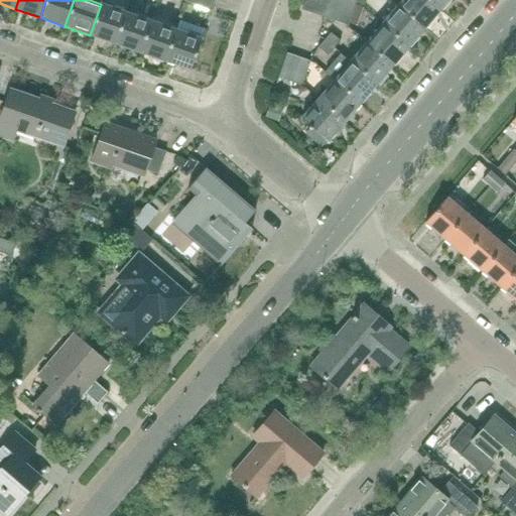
[(211,10),(214,0),(183,0),(183,1),(211,10)]
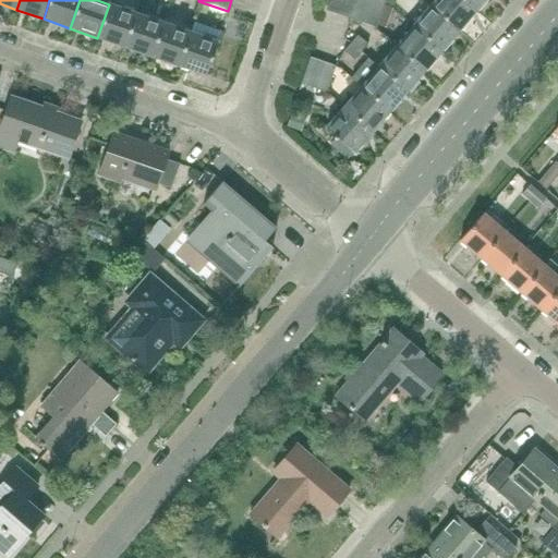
[(339,15),(343,0),(329,0),(326,11),(339,15)]
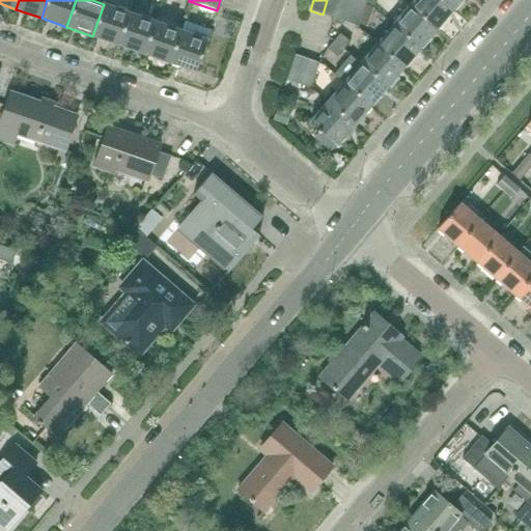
[(334,19),(340,0),(327,0),(323,15),(334,19)]
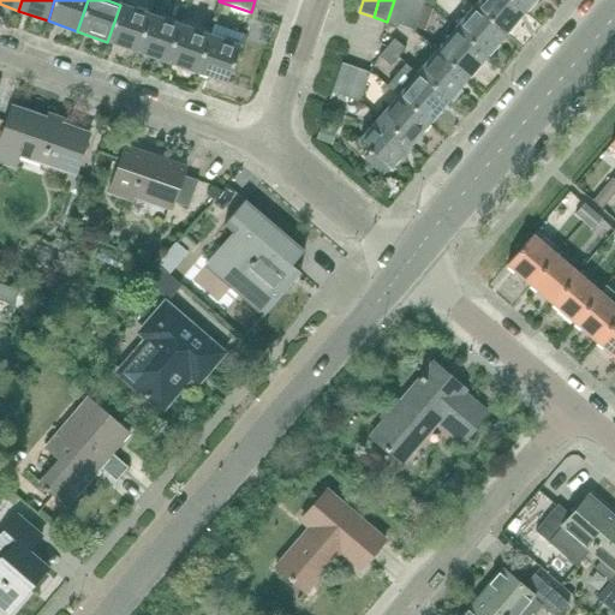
[(408,0),(394,0),(387,22),(400,27),(408,0)]
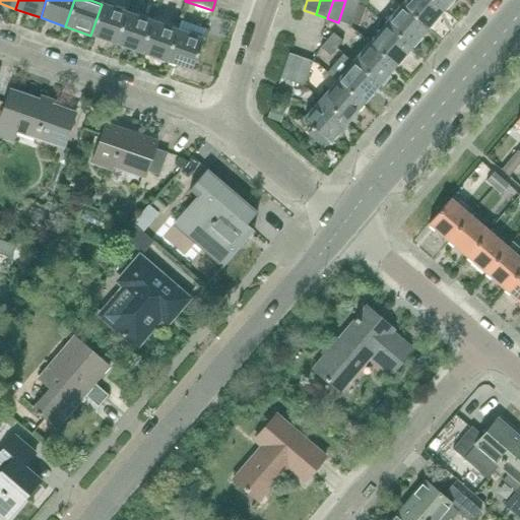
[(350,26),(359,2),(352,0),(345,0),(338,22),(350,26)]
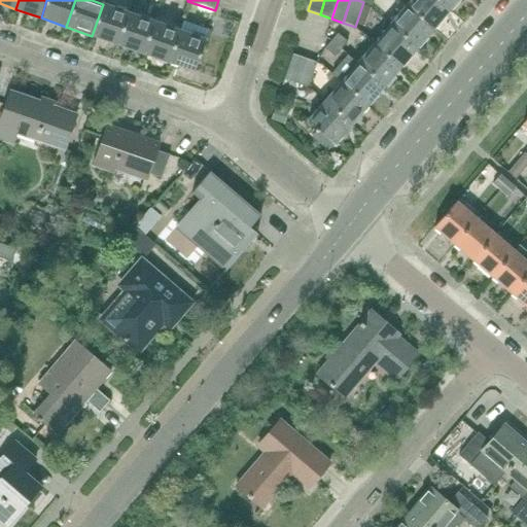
[(433,29),(449,9),(437,0),(410,0),(406,5),(433,29)]
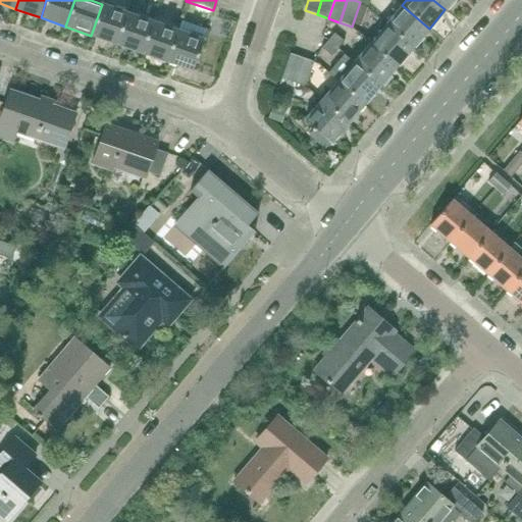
[(433,0),(445,9),(453,0),(433,0)]
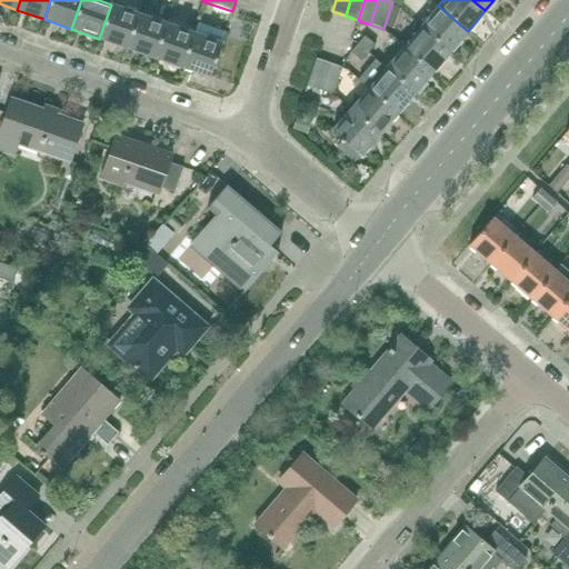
[(127,48),(139,13),(111,5),(99,39),(127,48)]
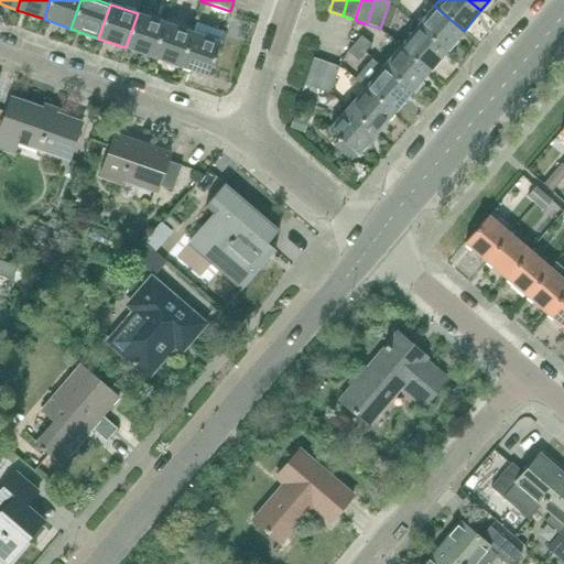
[(446,51),(464,31),(434,6),(416,26),(446,51)]
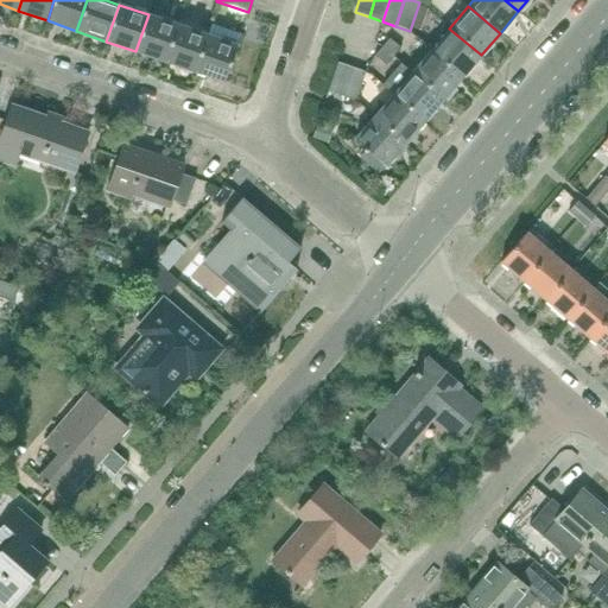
[(165,62),(177,25),(149,14),(135,51),(165,62)]
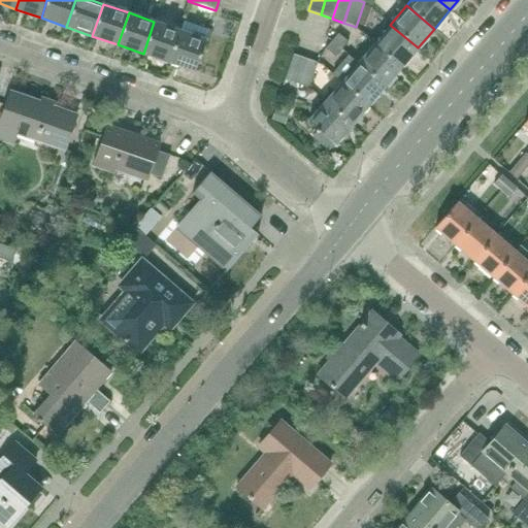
[(168,62),(179,30),(154,22),(143,54),(168,62)]
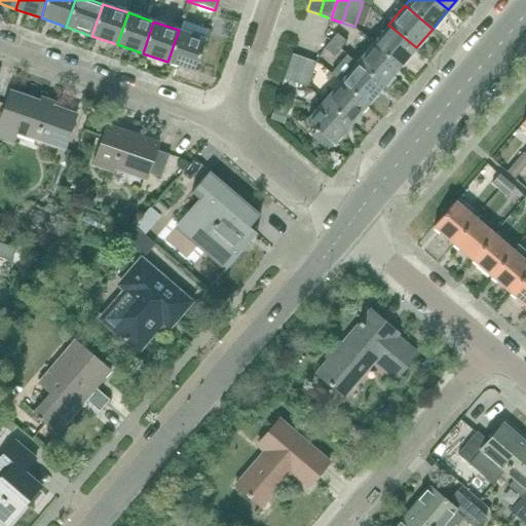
[(400,67),(416,47),(388,25),(372,43),(400,67)]
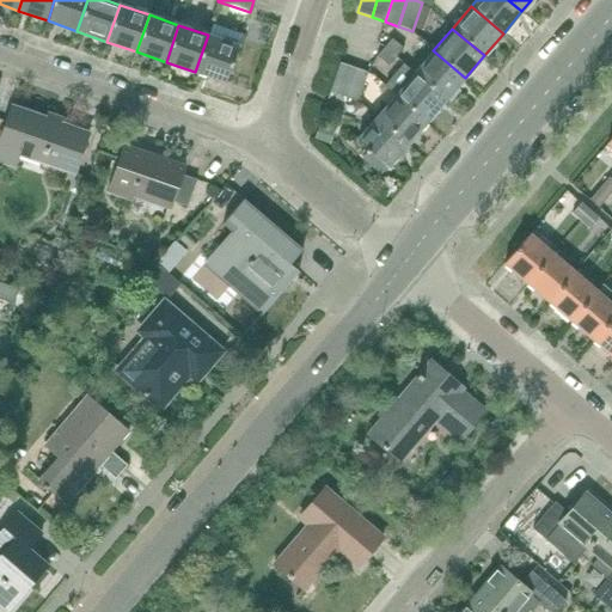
[(238,46),(208,35),(195,72),(226,83),(238,46)]
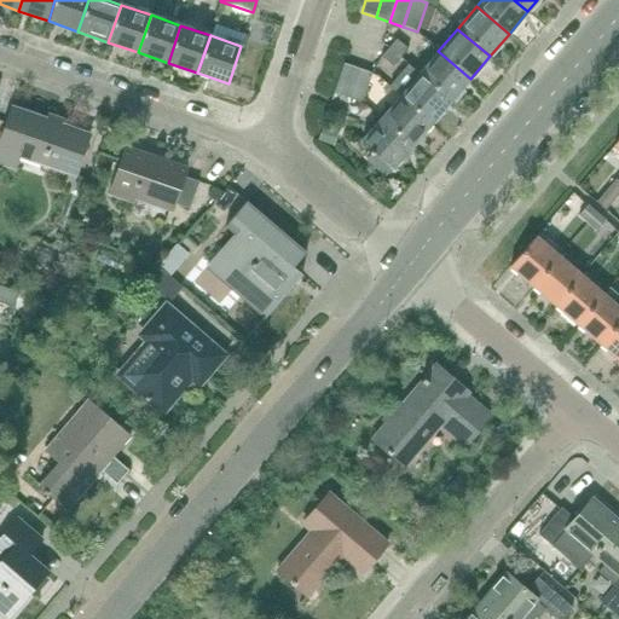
[(400,58),(408,48),(395,39),(388,47),(400,58)]
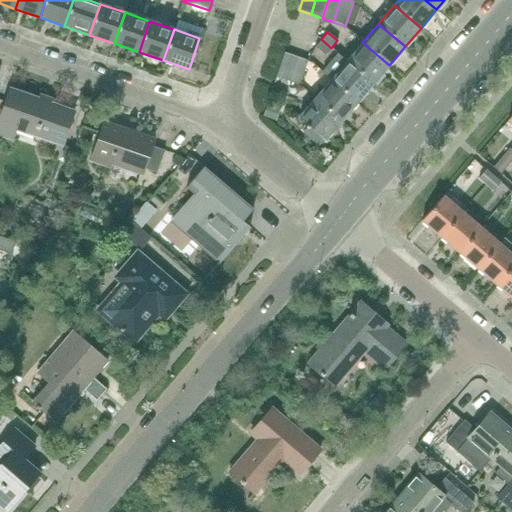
[(325,55),(331,48),(321,39),(315,46),(325,55)]
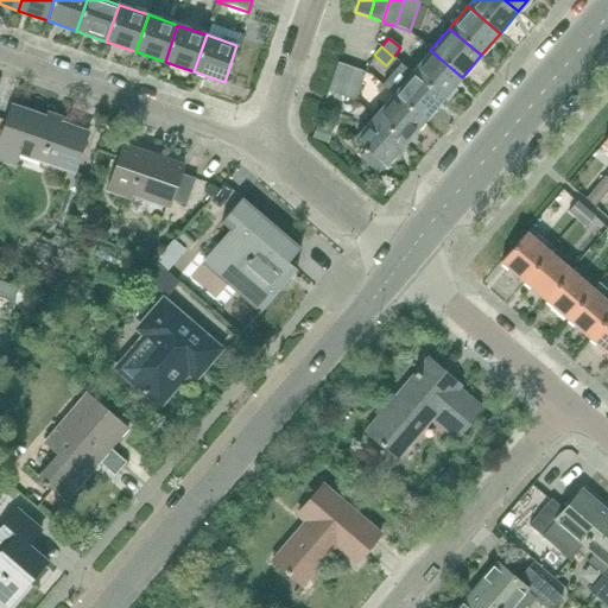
[(443,100),(462,77),(430,50),(412,73),(443,100)]
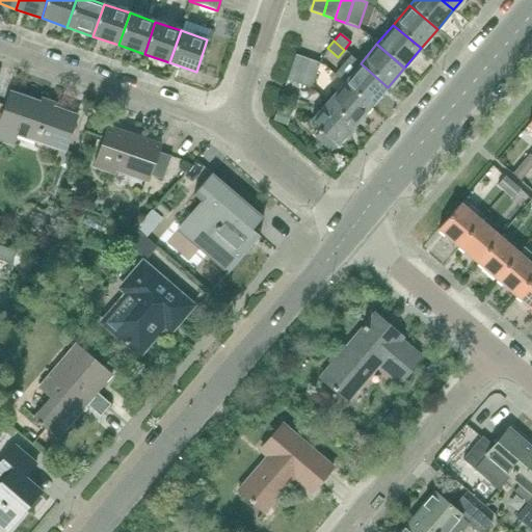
[(298,84),(308,59),(295,55),(287,80),(298,84)]
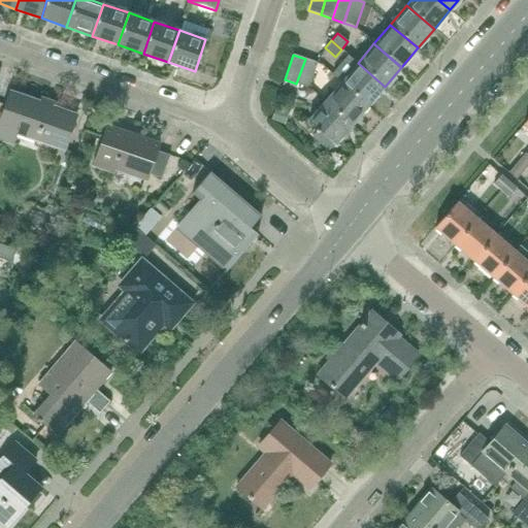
[(308,88),(317,63),(305,59),(296,84),(308,88)]
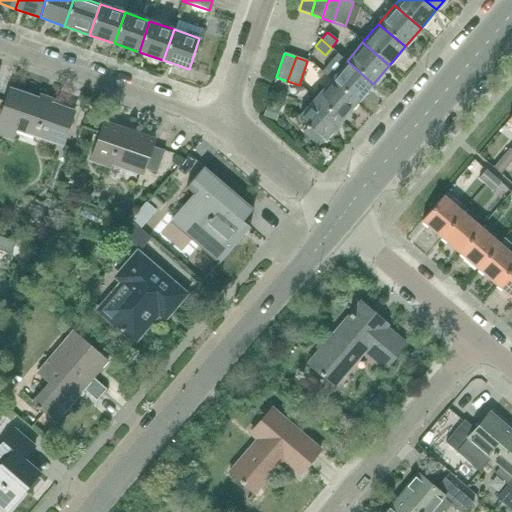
[(357,102),(373,84),(347,61),(331,79),(357,102)]
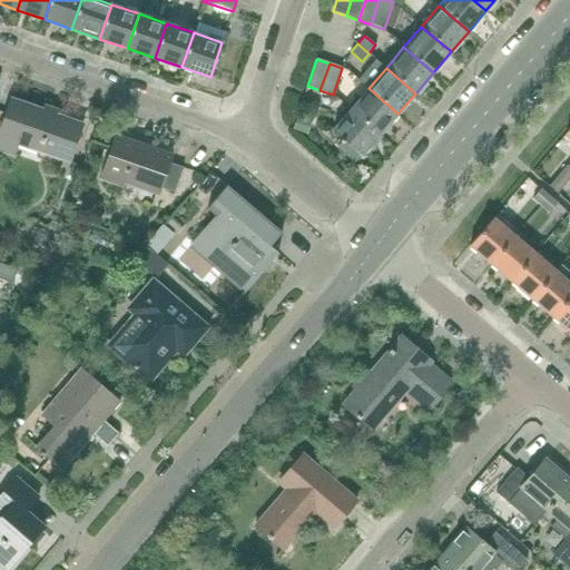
[(380,135),(397,114),(369,88),(351,109),(380,135)]
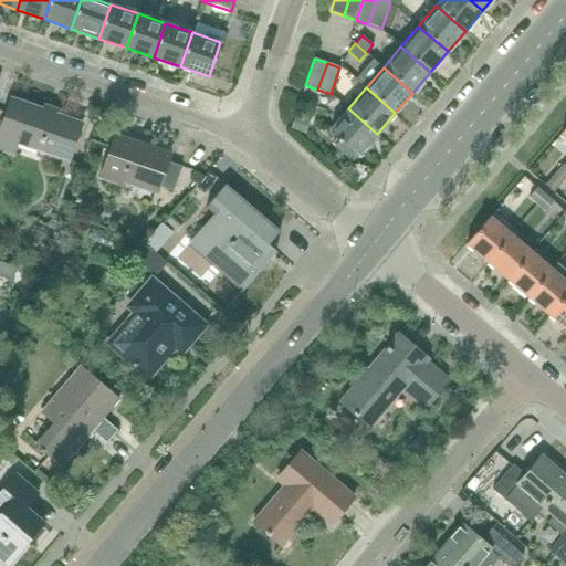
[(69,160),(81,124),(10,98),(0,128),(0,149),(13,155),(18,143),(69,160)]
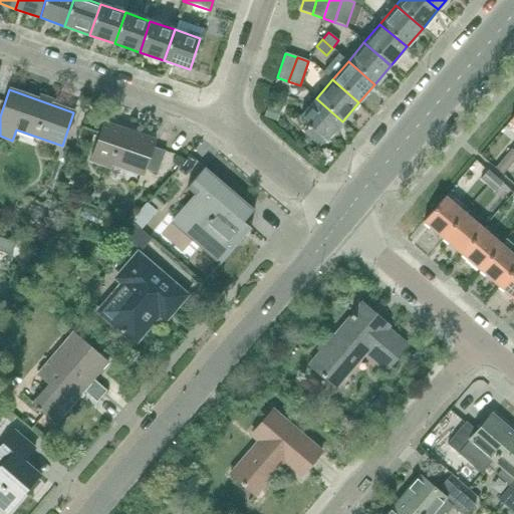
[(326,141),(342,121),(316,98),(300,117),(307,124),(306,126),(307,129),(304,133),(320,147),(326,141)]
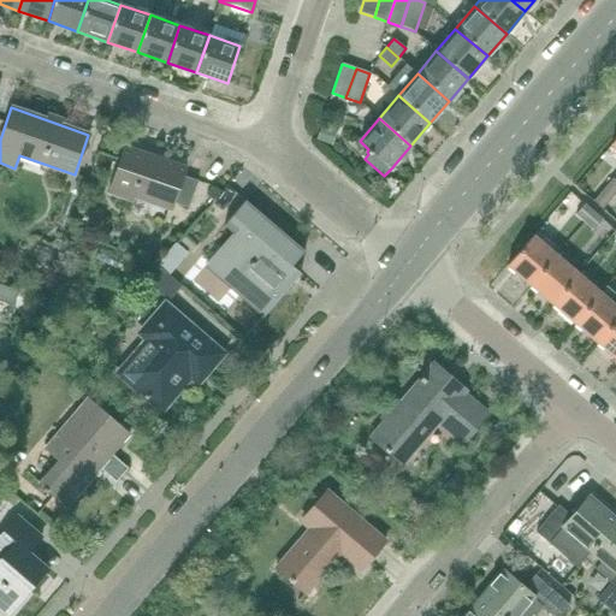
[(331,144),(337,130),(323,124),(318,138),(331,144)]
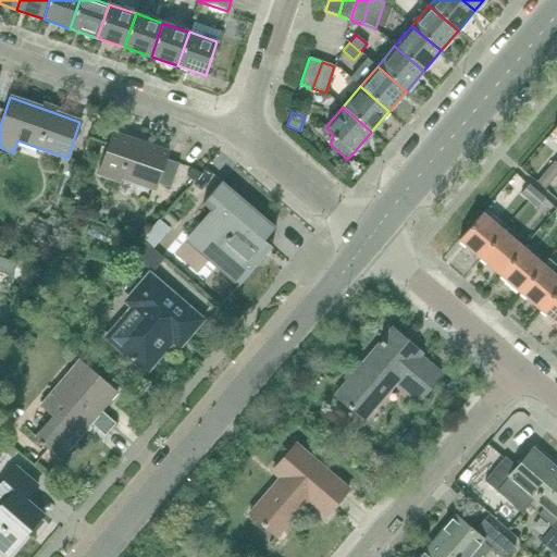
[(165,159),(168,152),(113,133),(99,174),(119,181),(120,177),(155,189),(157,183),(170,188),(178,164),(165,159)]
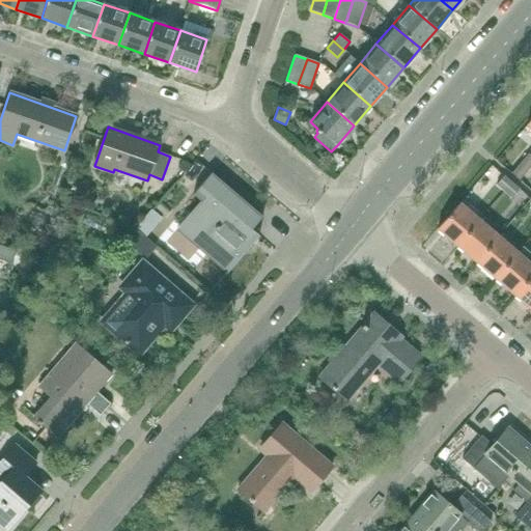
[(520,163),(528,170),(530,166),(530,156),(528,154),(520,163)]
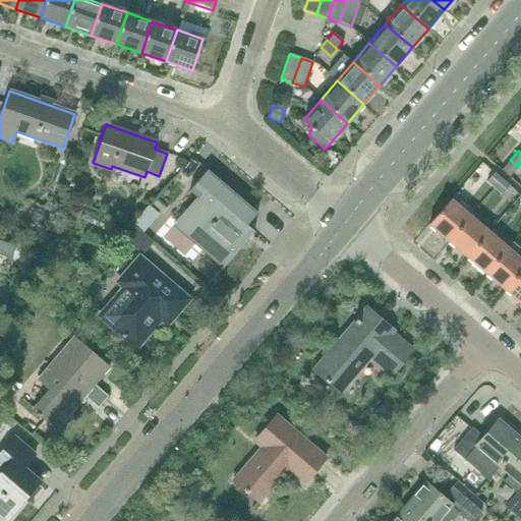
[(510,176),(518,167),(510,160),(502,170),(510,176)]
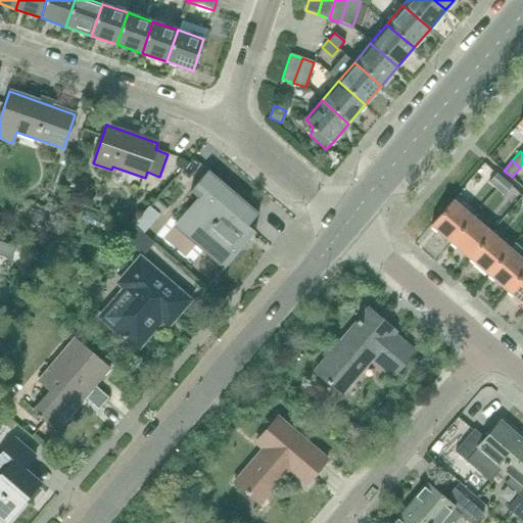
[(224,269),(248,240),(241,234),(258,214),(208,170),(190,192),(197,198),(174,226),(224,269)]
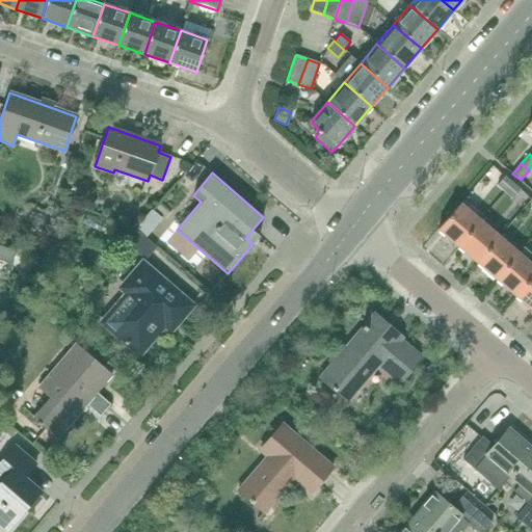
[(512,197),(520,188),(504,176),(497,185),(512,197)]
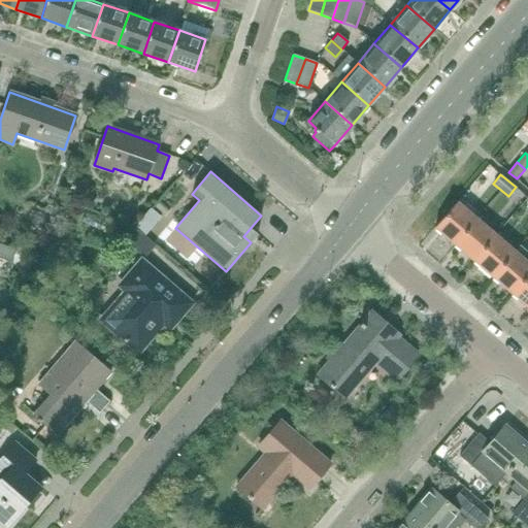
[(454,243),(476,219),(457,202),(435,228),(454,243)]
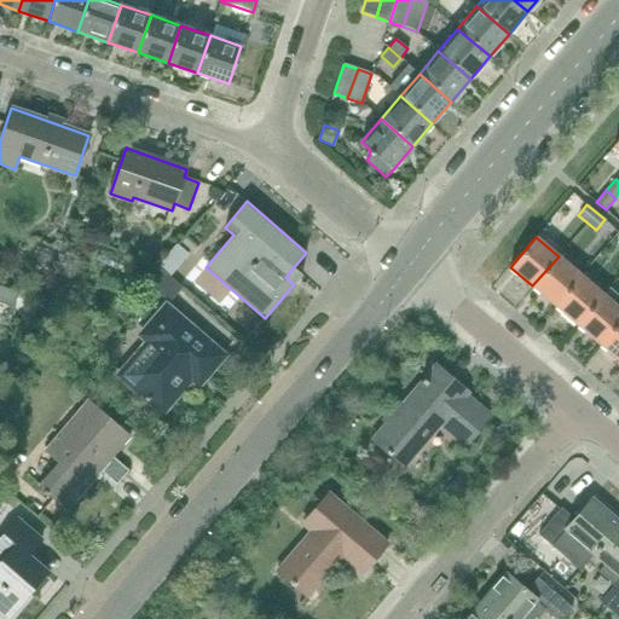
[(51,265),(55,254),(38,248),(34,259),(51,265)]
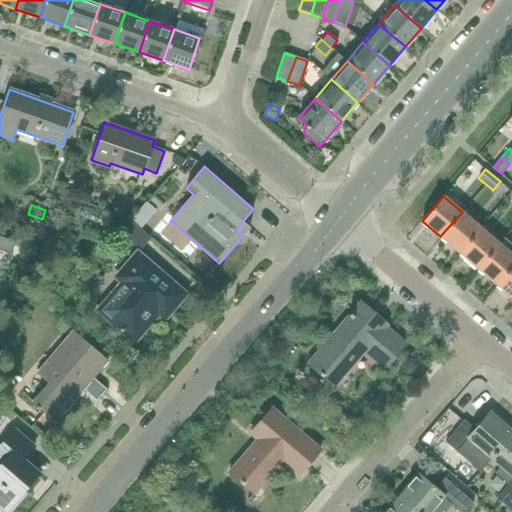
[(458,252),(480,227),(462,212),(440,236),(458,252)]
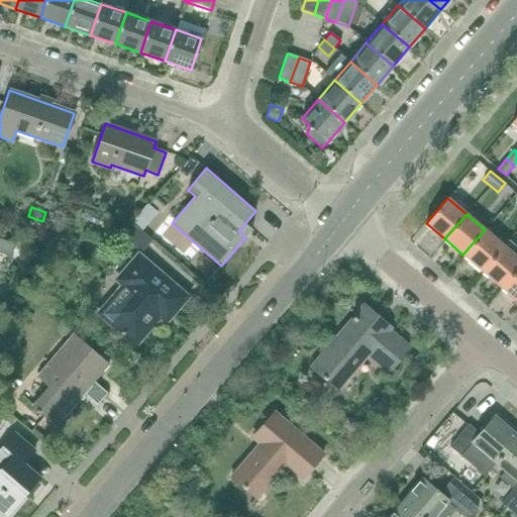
[(141,252),(152,240),(133,223),(122,236),(141,252)]
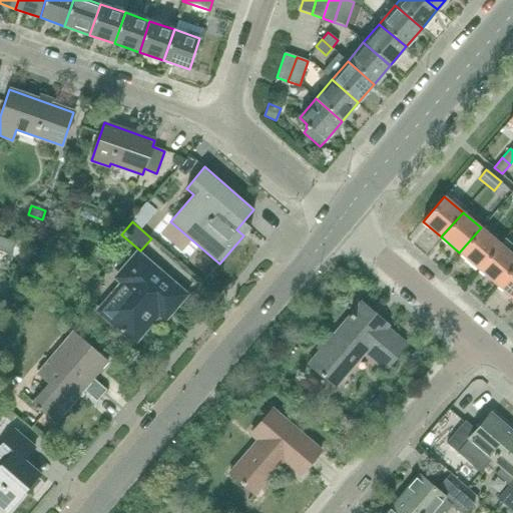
[(478,269),(499,243),(481,227),(459,252),(478,269)]
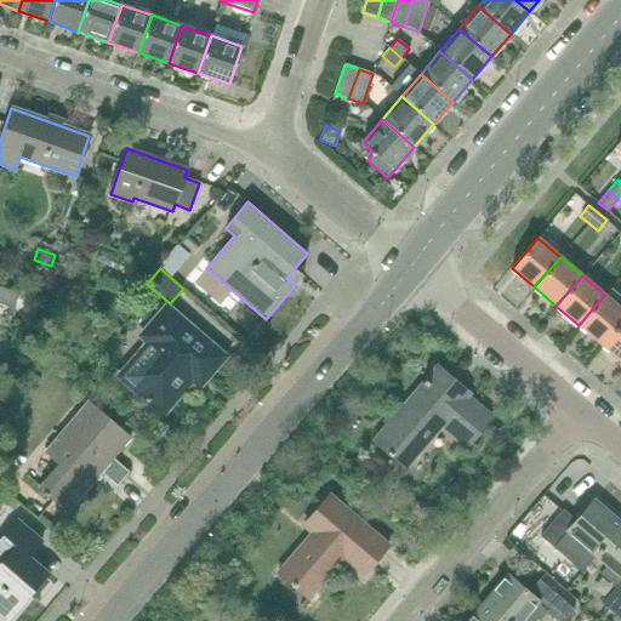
[(0,303),(13,308),(18,294),(0,286),(0,303)]
